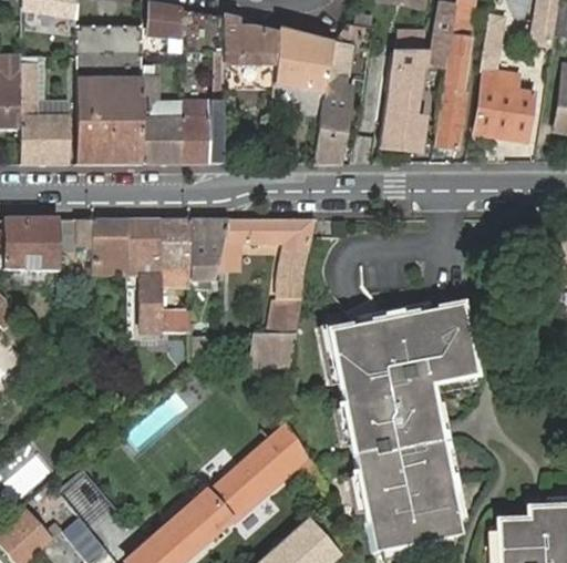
[(20,0),(21,14),(78,18),(76,0),(20,0)]
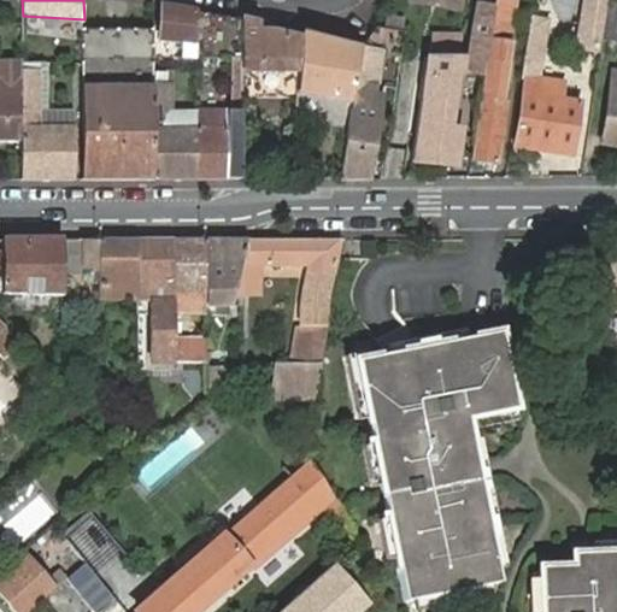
[(497,0),(495,5),(488,57),(503,60),(511,0),(497,0)]
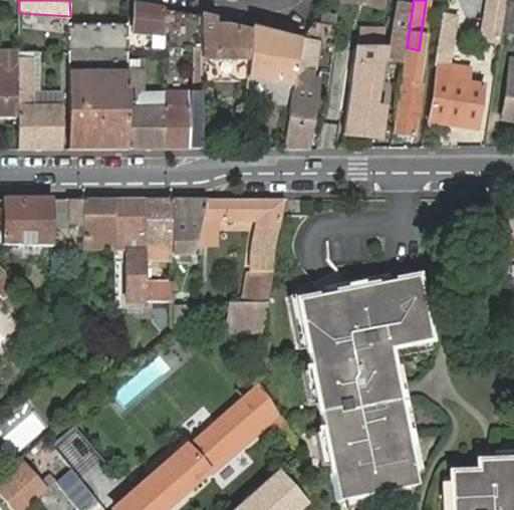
[(513,1),(506,0),(501,31),(513,31),(513,1)]
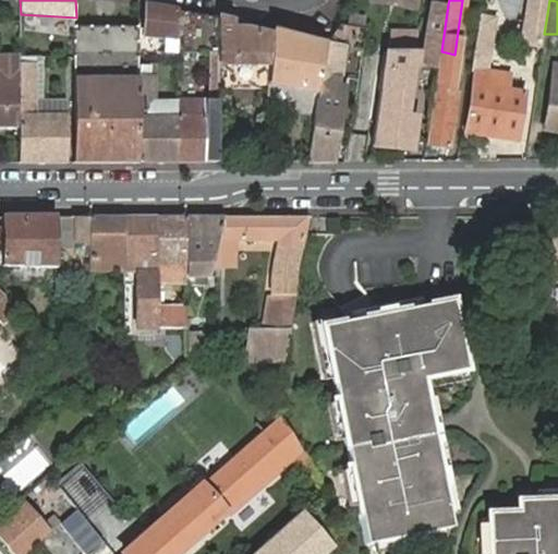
[(441,51),(448,4),(434,1),(423,64),(438,68),(441,51)]
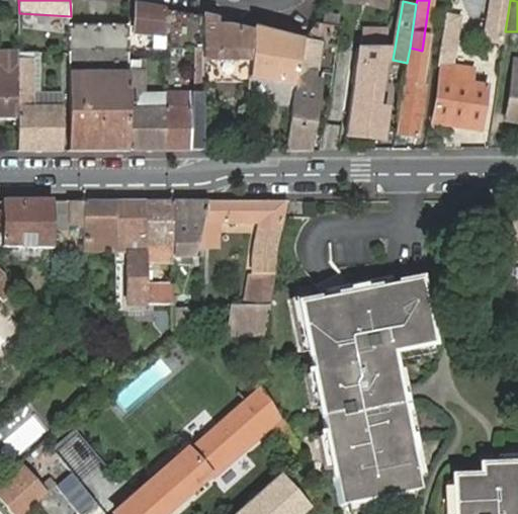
[(166,8),(137,3),(136,30),(166,30),(166,8)]
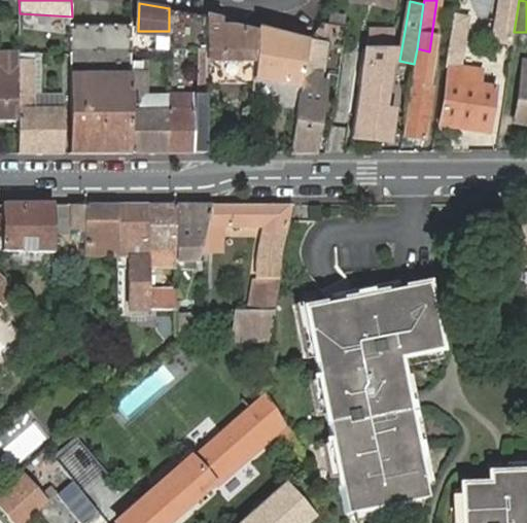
[(514,8),(497,5),(493,38),(510,41),(514,8)]
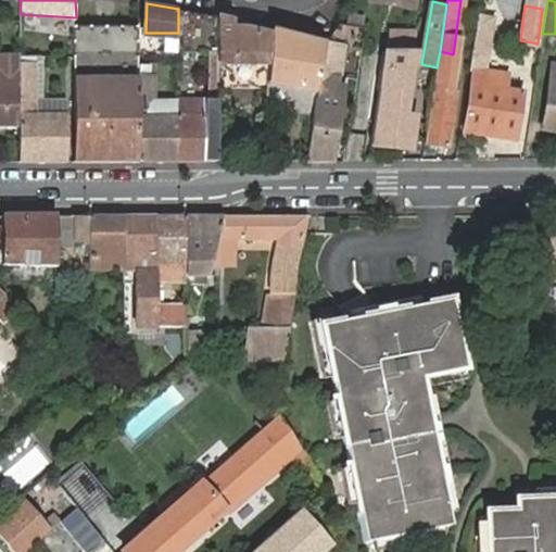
[(218,15),(178,9),(178,33),(178,48),(218,48),(218,15)]
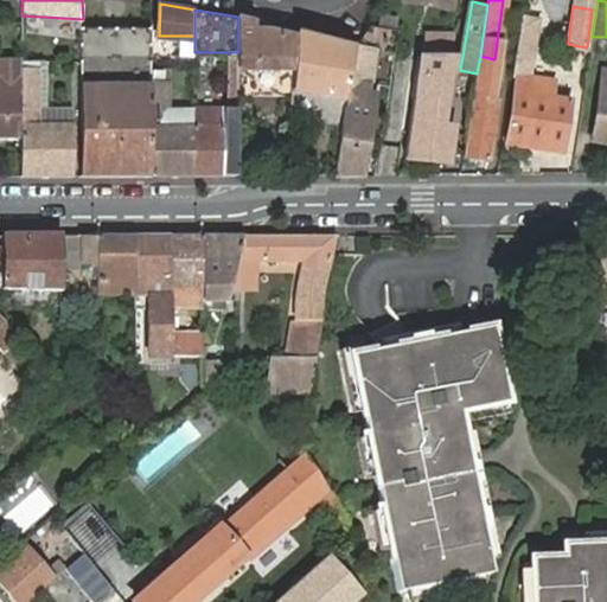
[(532,74),(542,18),(522,15),(518,42),(518,44),(515,70),(521,71),(532,74)]
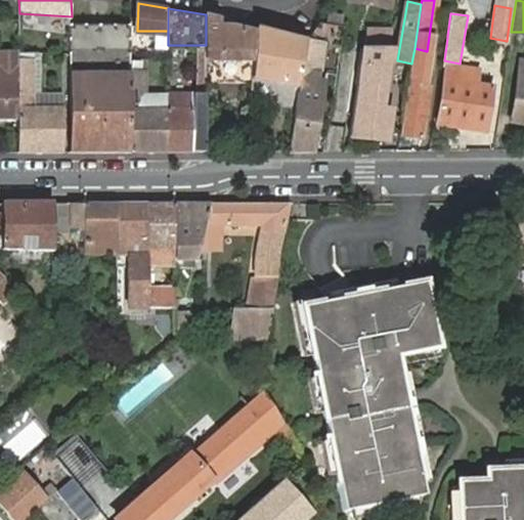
[(252,56),(253,29),(253,27),(220,24),(220,18),(206,14),(206,45),(206,56),(252,56)]
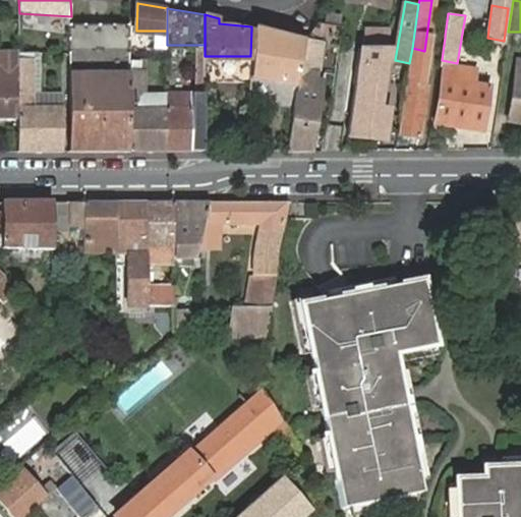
[(298,77),(288,148),(311,149),(323,78),(309,76),(311,67),(316,68),(323,40),(339,43),(342,24),(316,19),(305,35),(298,77)]
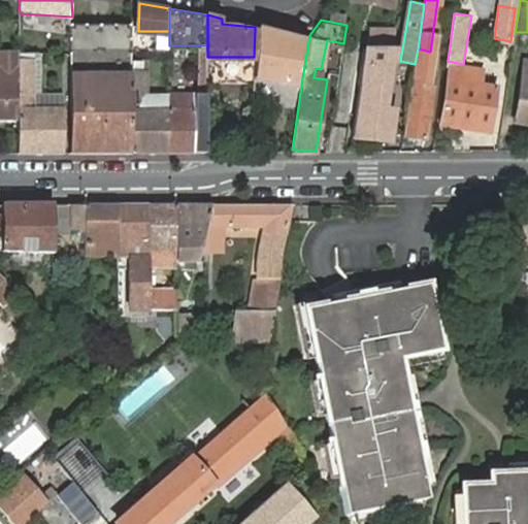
[(133,22),(71,21),(71,152),(131,151),(132,70),(132,53),(133,22)]
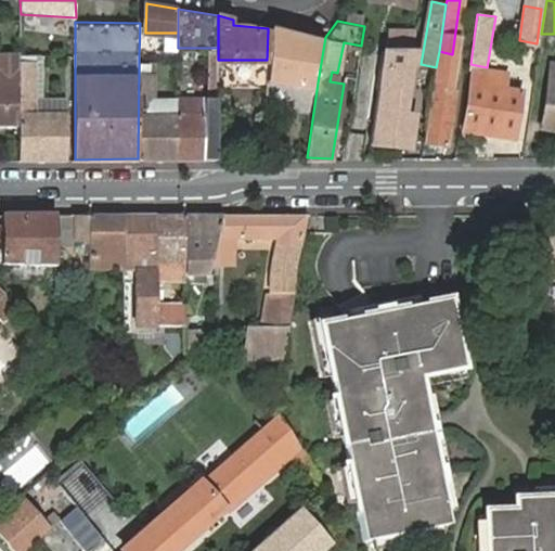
[(418,26),(389,25),(388,43),(416,46),(418,26)]
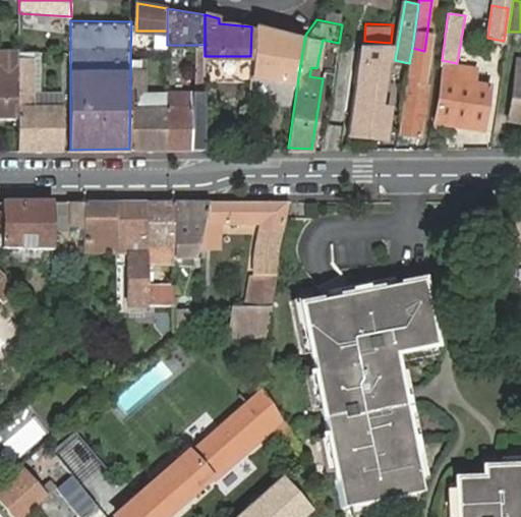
[(298,77),(305,35),(301,34),(300,36),(251,29),(250,56),(249,72),(298,77)]
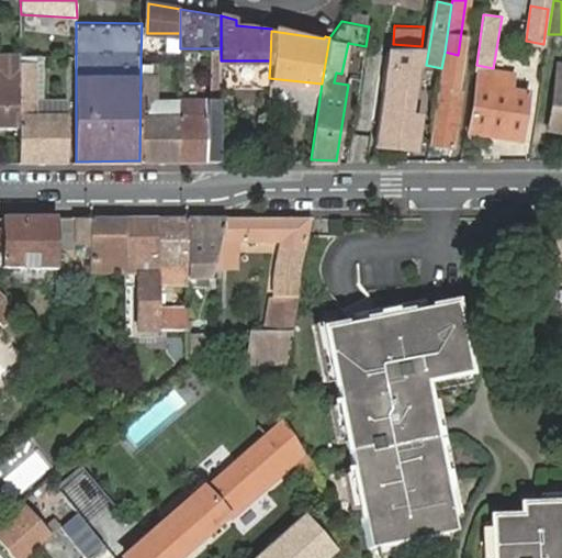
[(386,65),(392,64),(419,63),(422,51),(389,49),(386,65)]
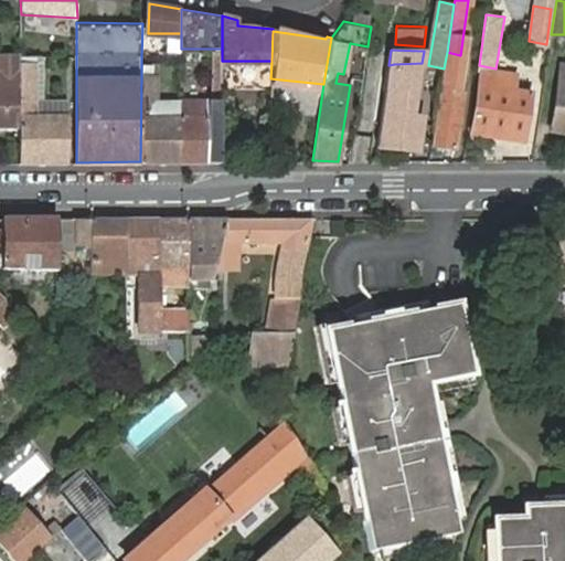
[(460,55),(447,52),(444,69),(433,145),(455,148),(464,92),(456,90),(460,55)]
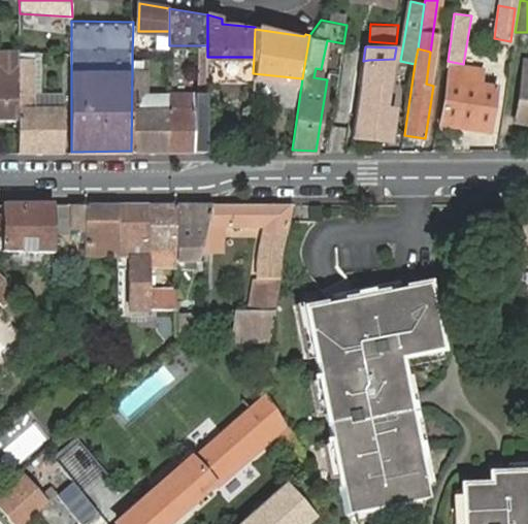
[(0,117),(15,118),(15,76),(20,76),(20,57),(20,51),(0,50),(0,117)]
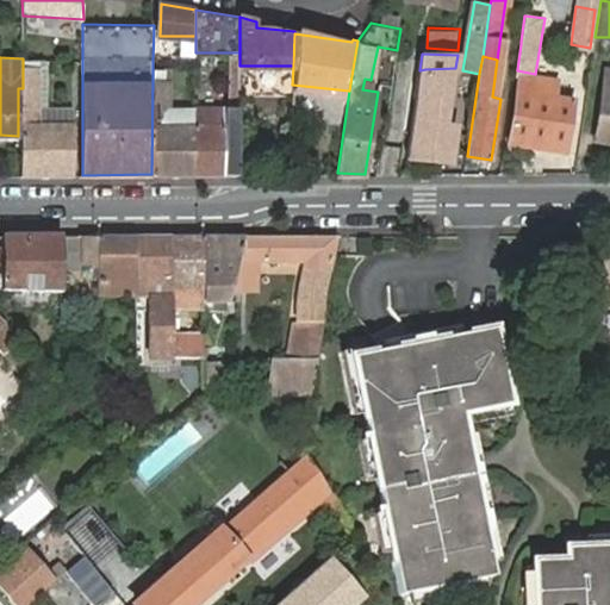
[(23,88),(23,175),(74,174),(74,124),(39,123),(39,67),(23,66),(23,88)]
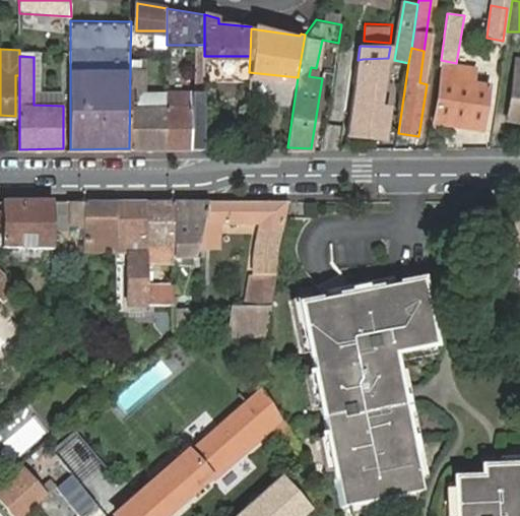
[(130,69),(129,148),(165,148),(166,93),(146,92),(146,58),(140,58),(140,70),(130,69)]
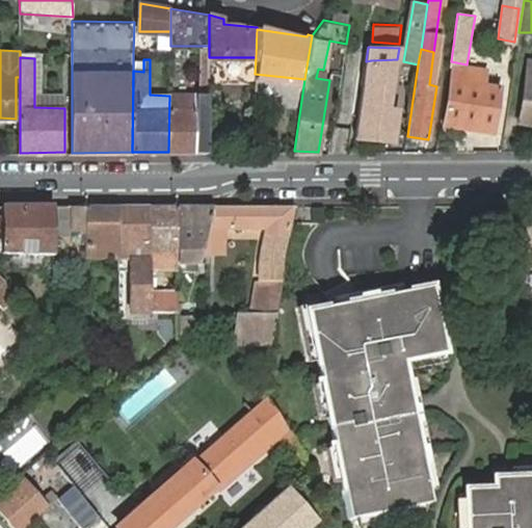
[(522,121),(531,122),(531,59),(522,121)]
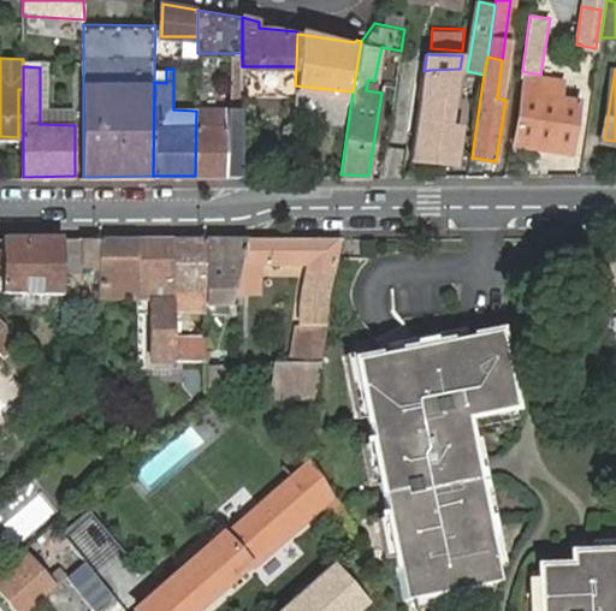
[(424,71),(410,156),(452,164),(458,129),(433,123),(437,100),(443,101),(448,75),(430,70),(424,71)]
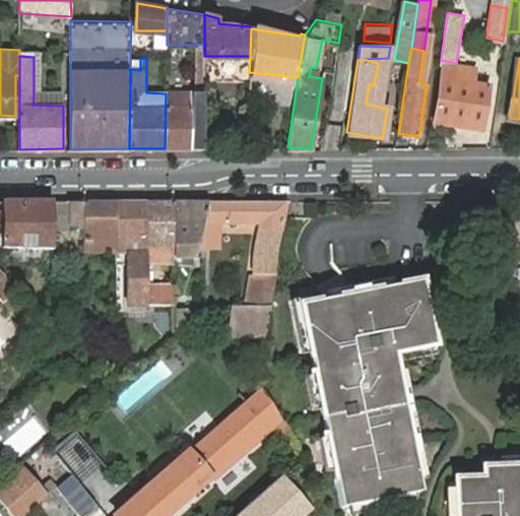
[(472,82),(475,66),(456,63),(446,61),(443,77),(472,82)]
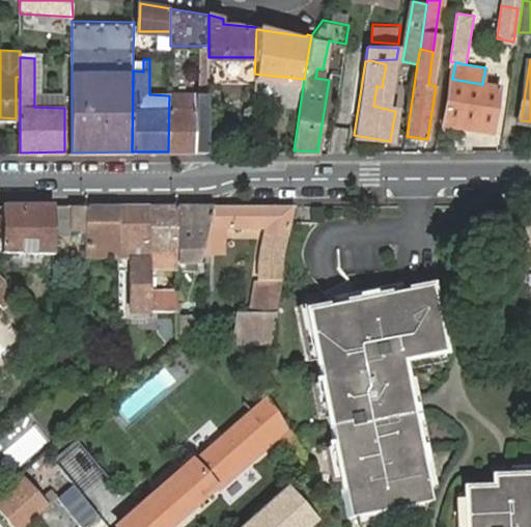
[(482,84),(452,79),(445,121),(493,130),(499,87),(482,84)]
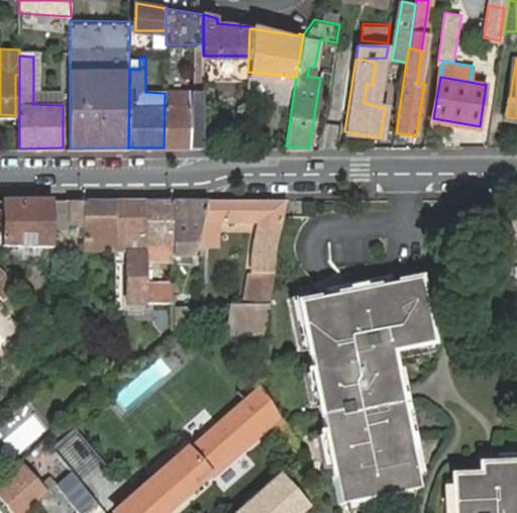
[(127,250),(127,302),(148,302),(147,281),(147,268),(147,258),(146,198),(116,199),(116,243),(116,250),(127,250)]
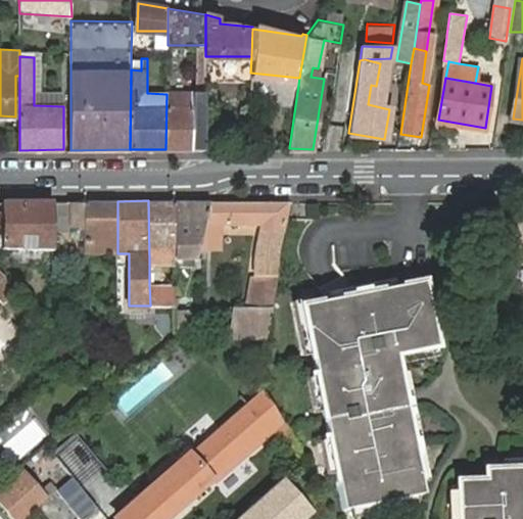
[(177,254),(177,201),(148,200),(149,261),(155,261),(177,261),(177,254)]
